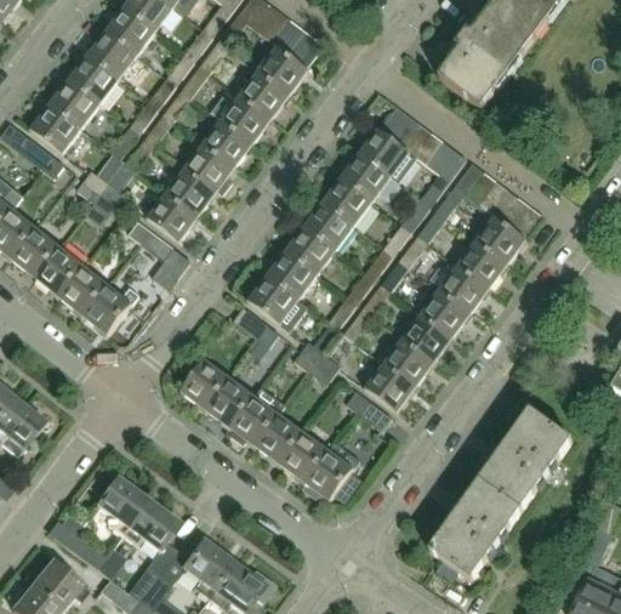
[(0,0),(0,21),(16,0),(0,0)]
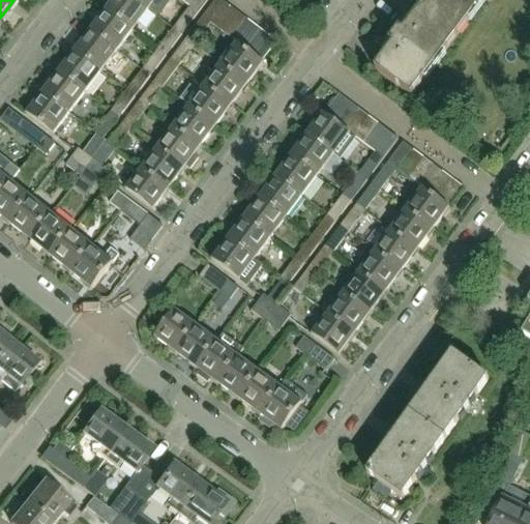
[(133,25),(149,4),(143,0),(110,0),(107,5),(133,25)]
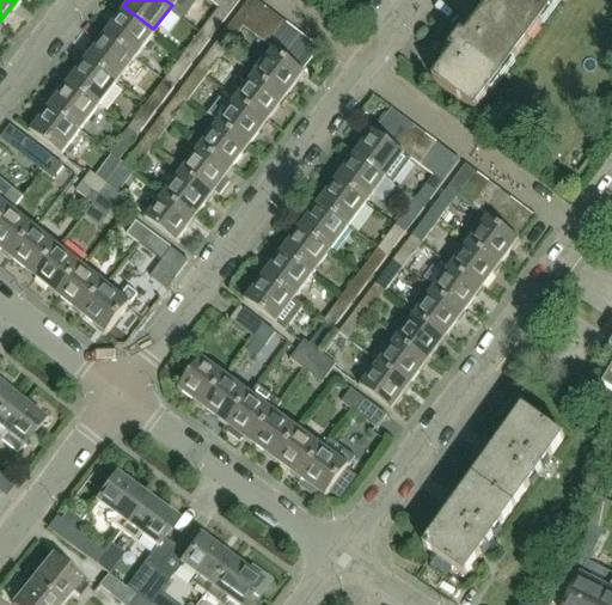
[(219,0),(218,1),(219,2),(228,10),(236,0),(219,0)]
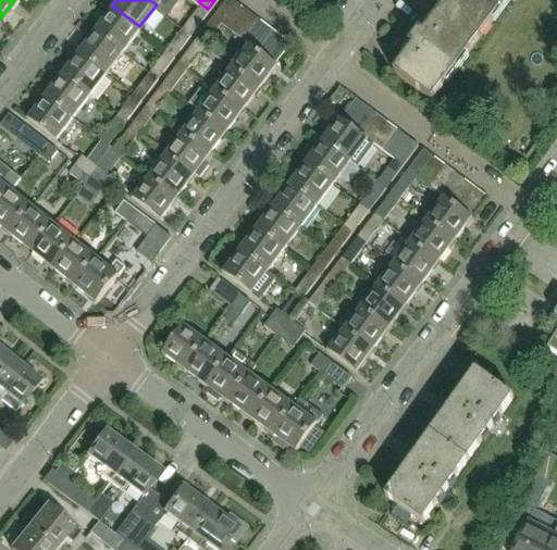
[(222,19),(224,21),(239,0),(223,0),(213,13),(222,19)]
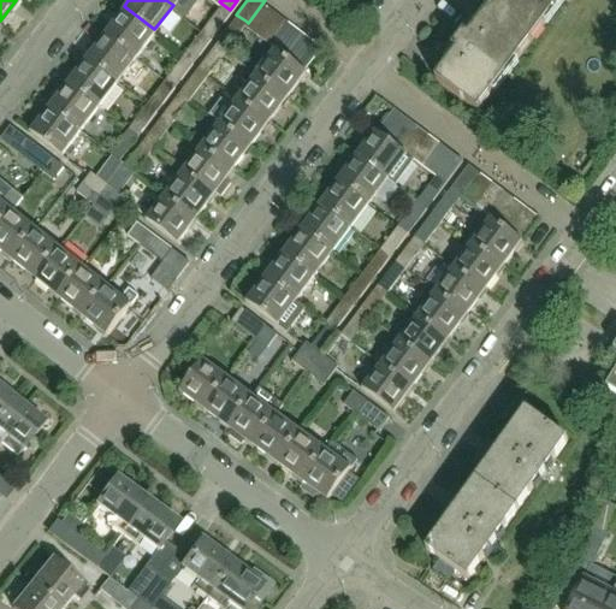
[(248,23),(259,31),(277,9),(265,0),(248,23)]
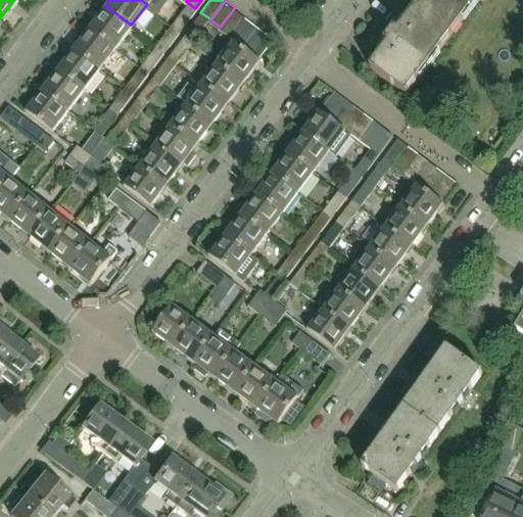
[(461,13),(471,1),(473,3),(474,2),(471,0),(418,0),(415,4),(452,32),(464,15),(461,13)]
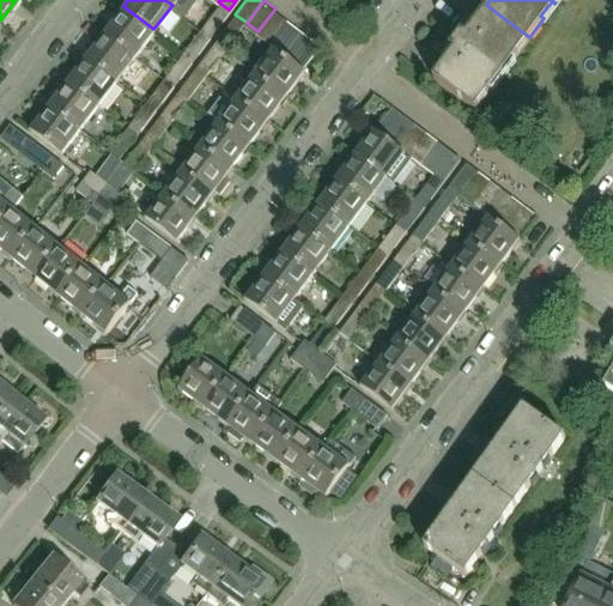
[(217,26),(229,10),(219,2),(201,28),(211,35),(217,26)]
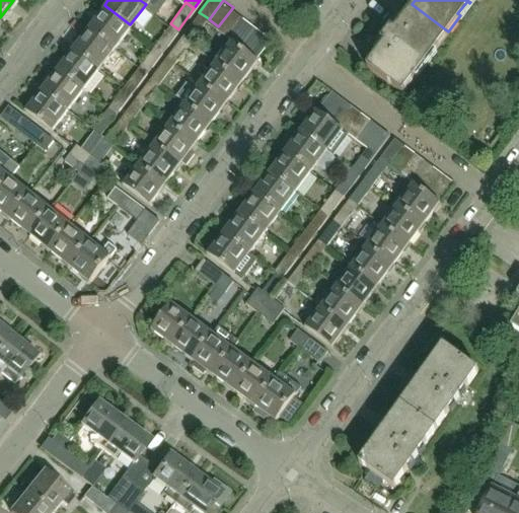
[(436,47),(448,31),(412,4),(394,27),(392,25),(393,25),(391,24),(381,38),(382,39),(383,38),(385,40),(382,44),(379,49),(375,46),(374,47),(378,50),(367,63),(402,90),(416,73),(414,72),(423,59),(426,61),(426,60),(424,58),(434,46),(436,47)]
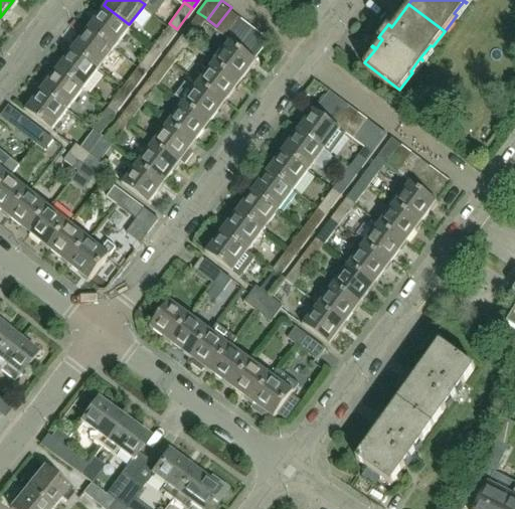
[(114,44),(129,24),(104,5),(88,25),(114,44)]
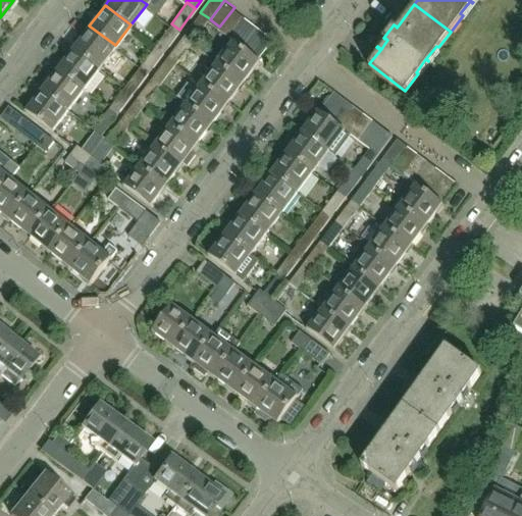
[(219,27),(229,34),(244,14),(235,7),(219,27)]
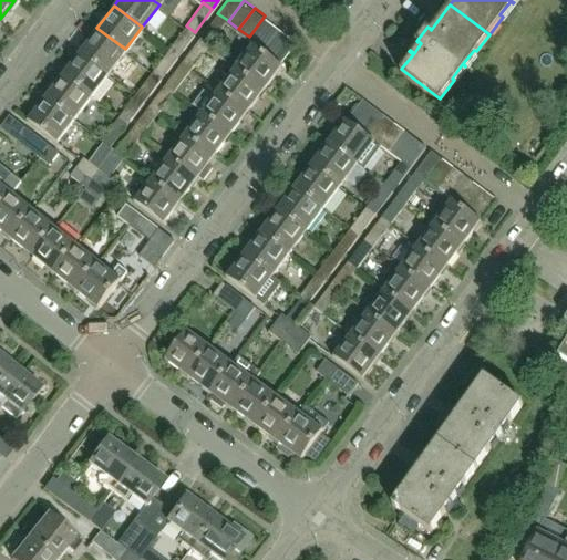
[(200,37),(209,42),(226,19),(217,13),(200,37)]
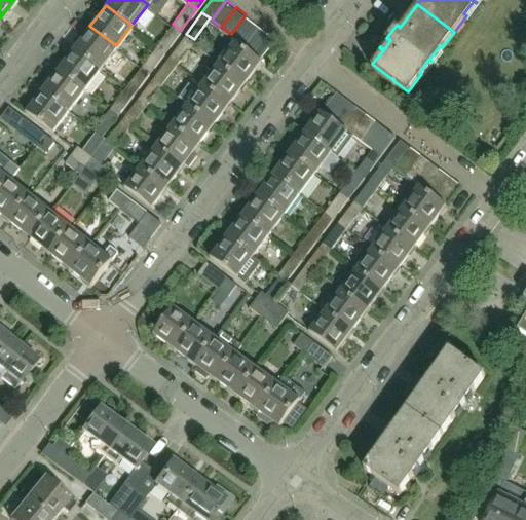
[(231,34),(234,37),(240,41),(256,22),(246,14),(231,34)]
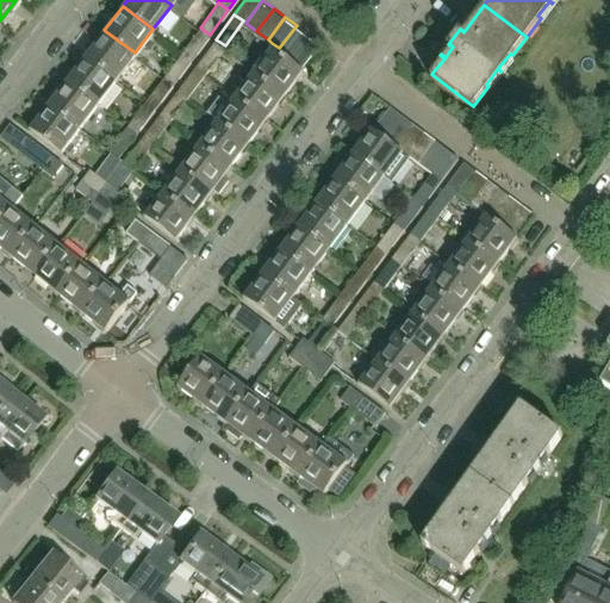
[(279,48),(291,57),(307,35),(297,25),(279,48)]
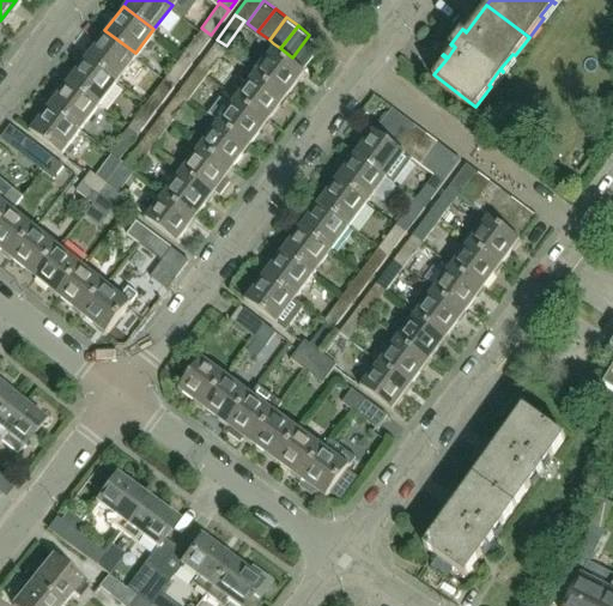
[(192,59),(211,35),(201,28),(182,52),(192,59)]
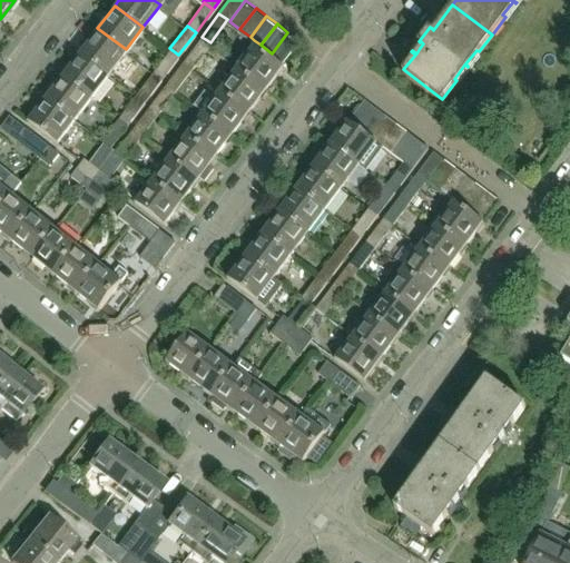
[(109,71),(126,49),(97,28),(80,50),(109,71)]
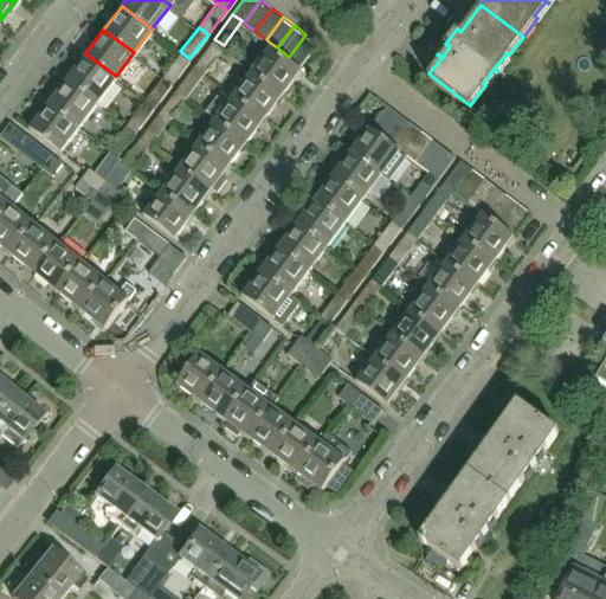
[(317,43),(305,34),(289,57),(300,64),(317,43)]
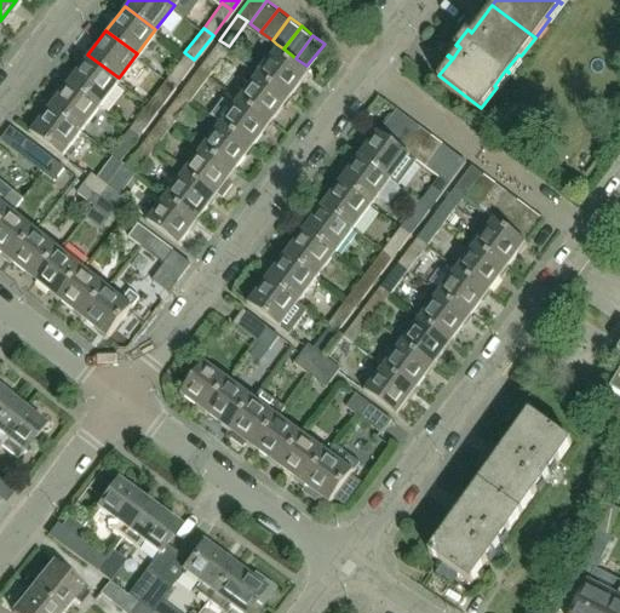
[(200,64),(210,72),(229,46),(219,40),(200,64)]
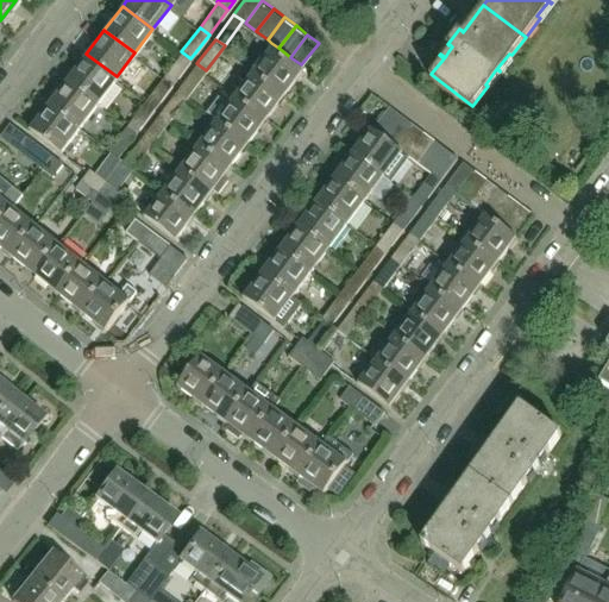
[(290,57),(278,48),(271,43),(270,44),(271,45),(255,68),(284,92),(302,68),(302,69),(303,67),(301,64),(290,57)]
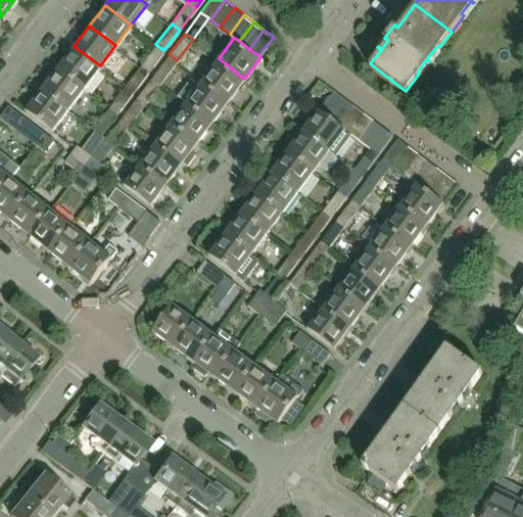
[(154,63),(163,50),(155,44),(145,57),(140,64),(148,71),(154,63)]
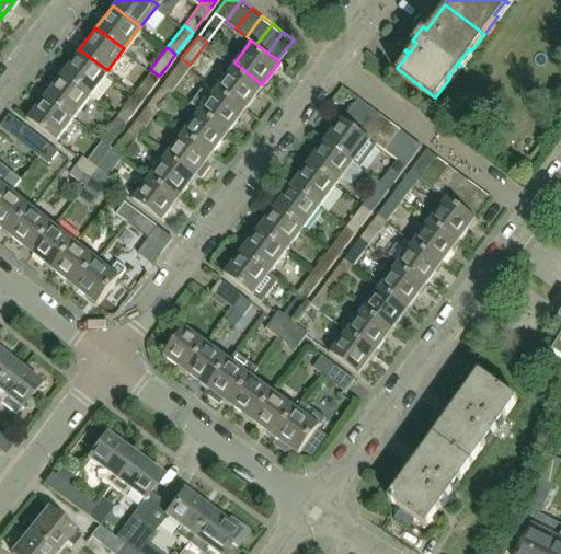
[(90,92),(107,70),(79,49),(63,71),(90,92)]
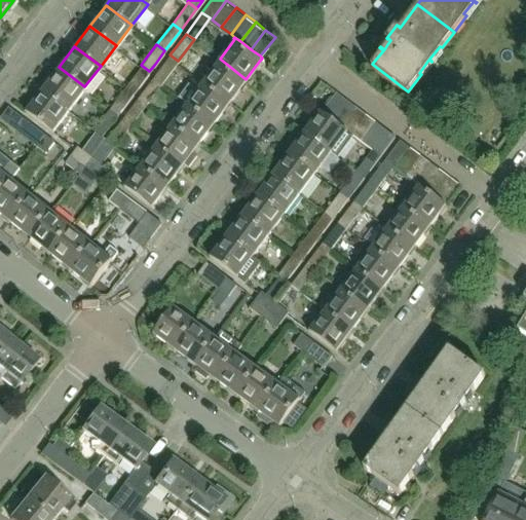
[(246,79),(220,59),(213,53),(207,63),(213,68),(203,79),(230,100),(246,79)]
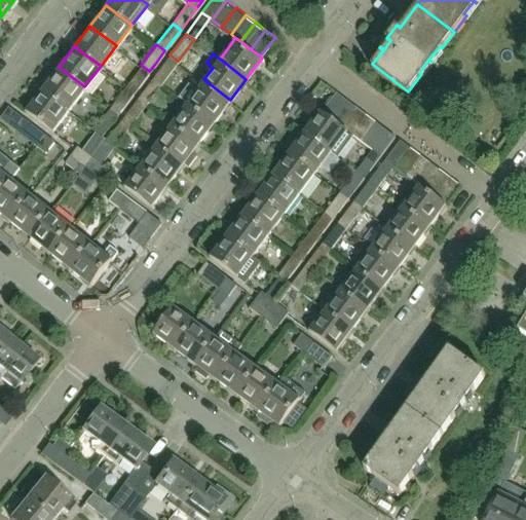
[(154,75),(162,81),(178,61),(170,54),(154,75)]
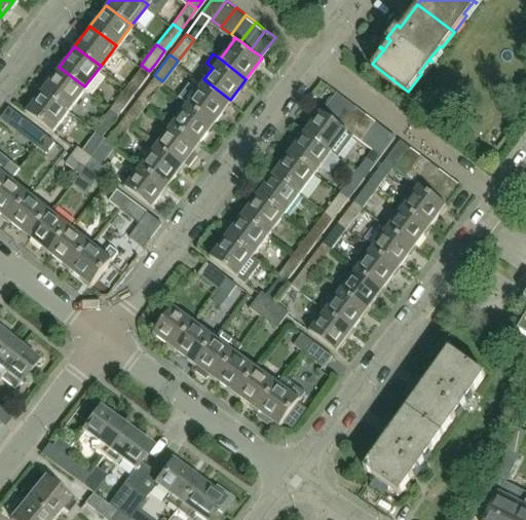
[(134,91),(149,71),(141,65),(125,85),(134,91)]
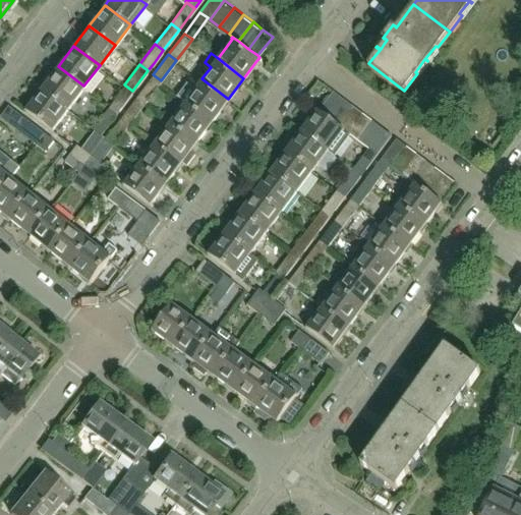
[(68,106),(83,86),(58,66),(42,87),(68,106)]
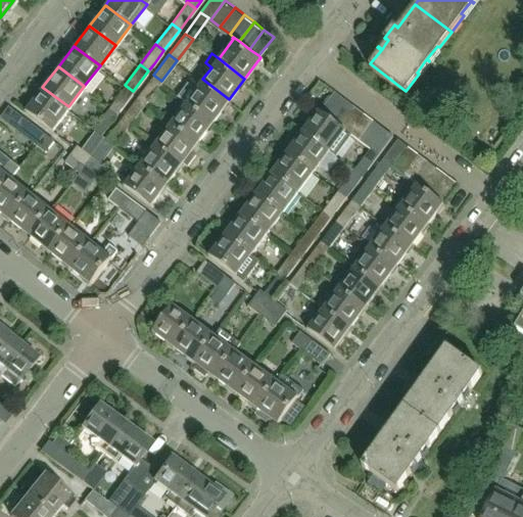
[(146,101),(156,87),(161,81),(153,75),(138,95),(146,101)]
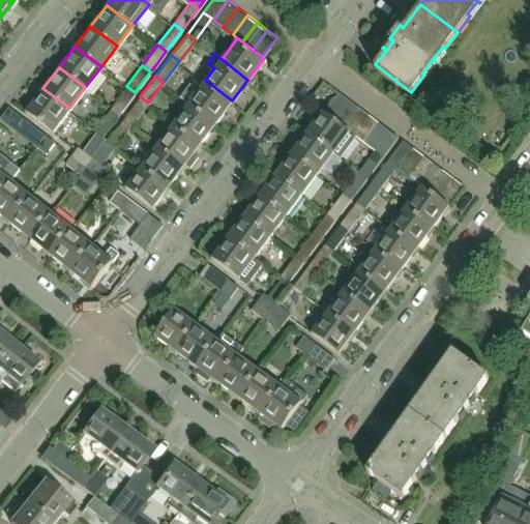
[(216,121),(232,100),(205,80),(189,102),(216,121)]
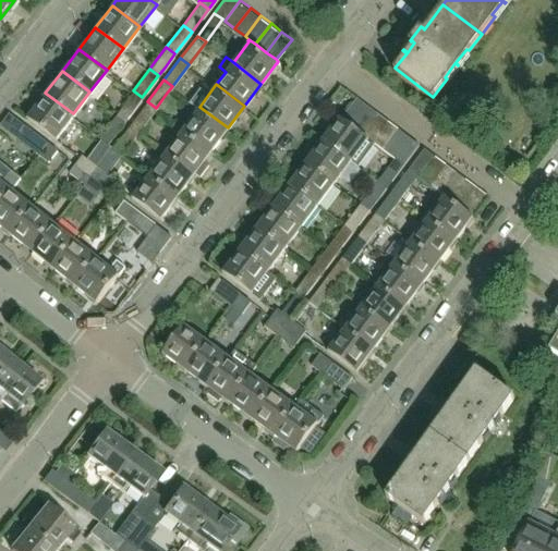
[(125,120),(142,97),(133,90),(117,113),(125,120)]
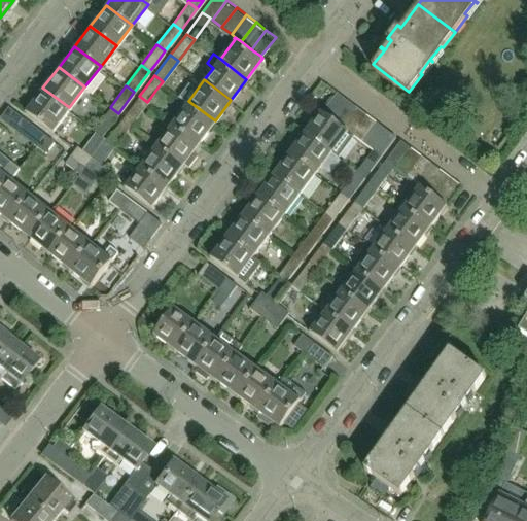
[(54,128),(69,107),(42,88),(28,107),(27,106),(26,108),(54,130),(55,128),(54,128)]
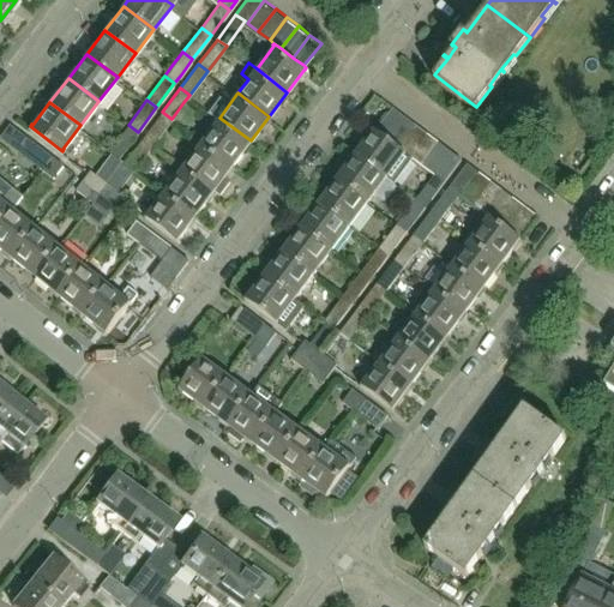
[(389,136),(405,113),(393,104),(375,126),(389,136)]
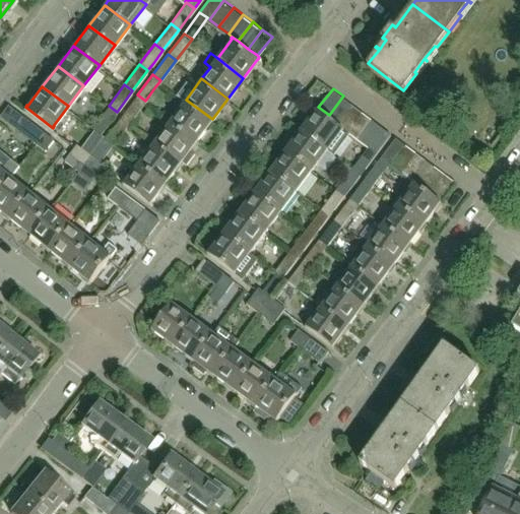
[(129,121),(140,107),(145,101),(137,94),(122,115),(129,121)]
